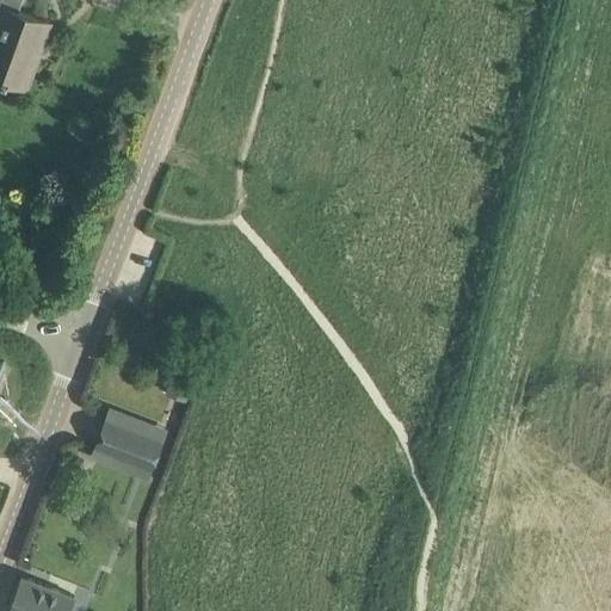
[(0,0),(0,6),(2,7),(0,14),(0,75),(26,86),(26,85),(24,84),(35,55),(37,56),(49,20),(18,10),(22,0),(0,0)]
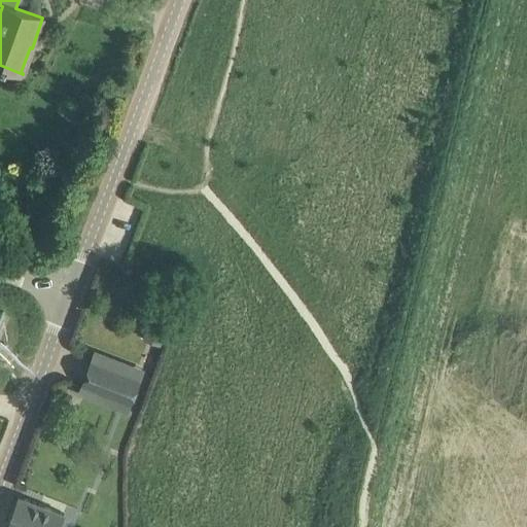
[(94,353),(80,386),(131,406),(144,373),(94,353)]
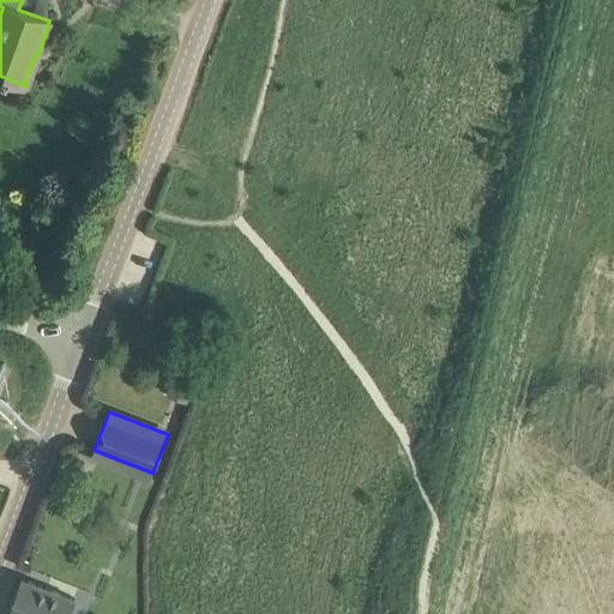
[(23,577),(8,613),(68,613),(76,597),(46,585),(23,577)]
